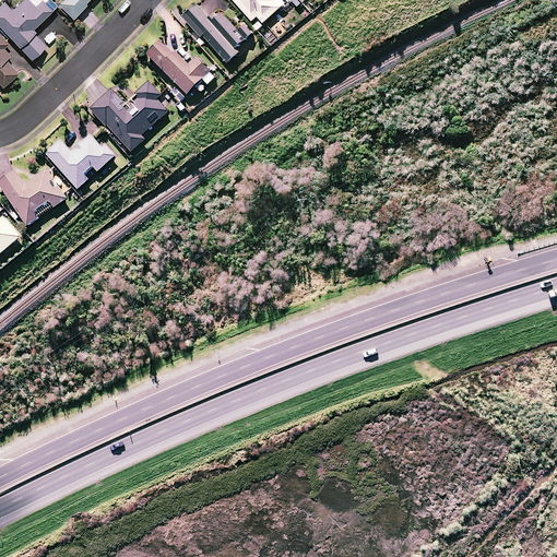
[(44,43),(32,31),(34,30),(32,26),(49,9),(42,0),(18,0),(10,8),(3,0),(0,0),(0,25),(30,57),(44,43)]
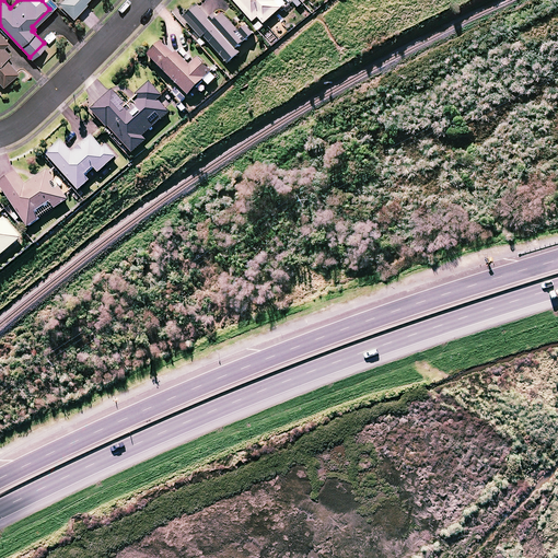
[(58,0),(57,1),(71,15),(84,2),(83,1),(84,0),(58,0)]
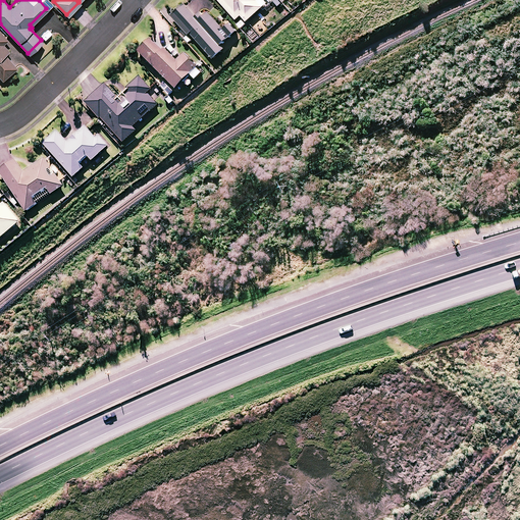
[(240,14),(245,20),(259,7),(261,9),(271,0),(218,0),(235,18),(240,14)]
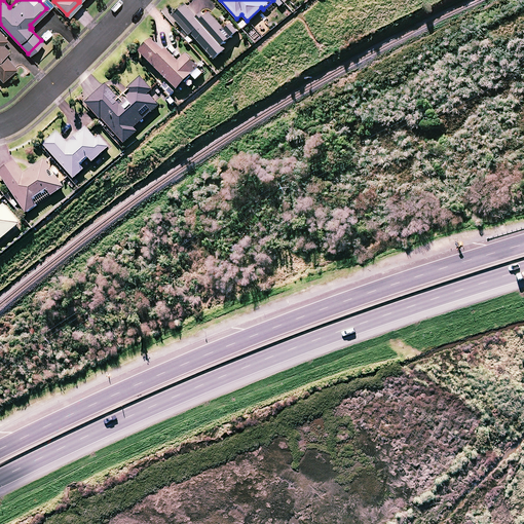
[(196,15),(186,3),(173,15),(188,33),(190,32),(214,58),(224,48),(221,44),(237,30),(230,22),(223,27),(206,7),(196,15)]
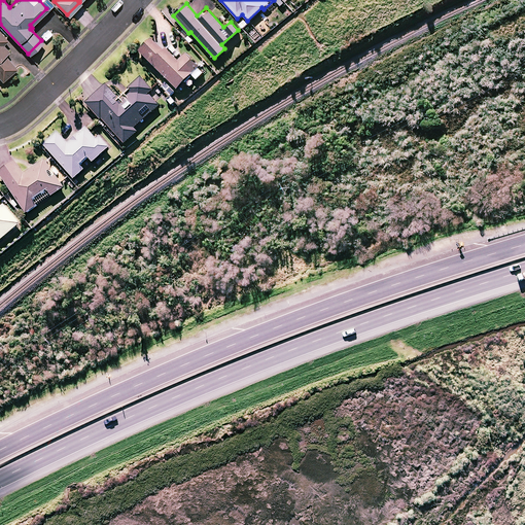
[(6,39),(0,31),(0,78),(1,79),(14,67),(3,54),(7,49),(1,42),(6,39)]
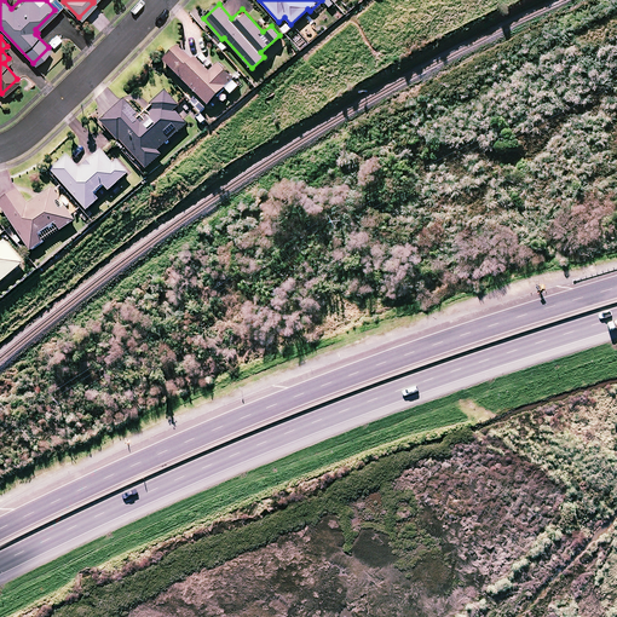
[(191,58),(178,44),(161,61),(206,104),(223,87),(229,93),(238,84),(218,63),(211,70),(195,55),(191,58)]
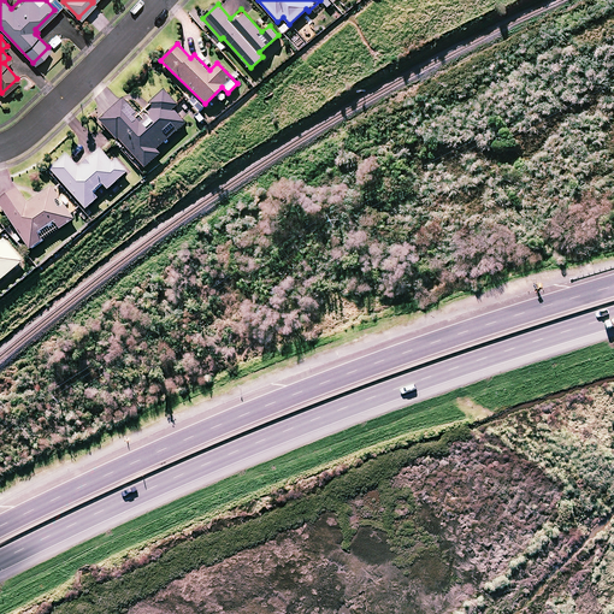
[(176,105),(161,90),(148,104),(149,105),(139,116),(122,98),(99,120),(143,167),(158,153),(154,149),(183,122),(171,110),(176,105)]
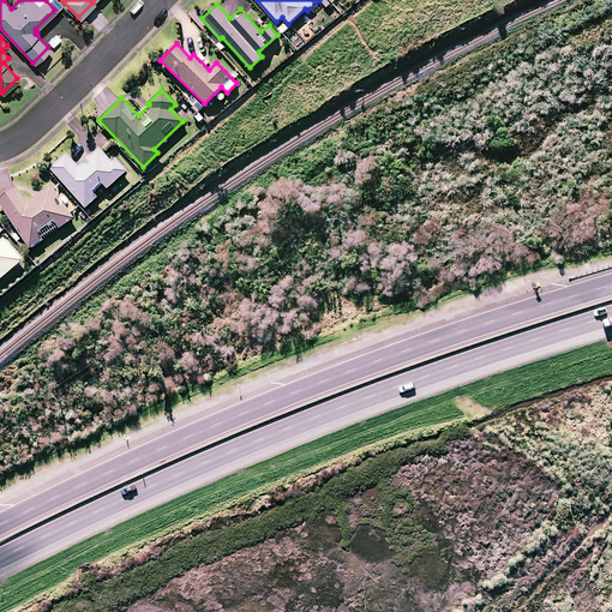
[(111,161),(97,148),(77,167),(65,154),(48,168),(84,208),(96,197),(90,191),(100,183),(106,189),(125,171),(114,159),(111,161)]
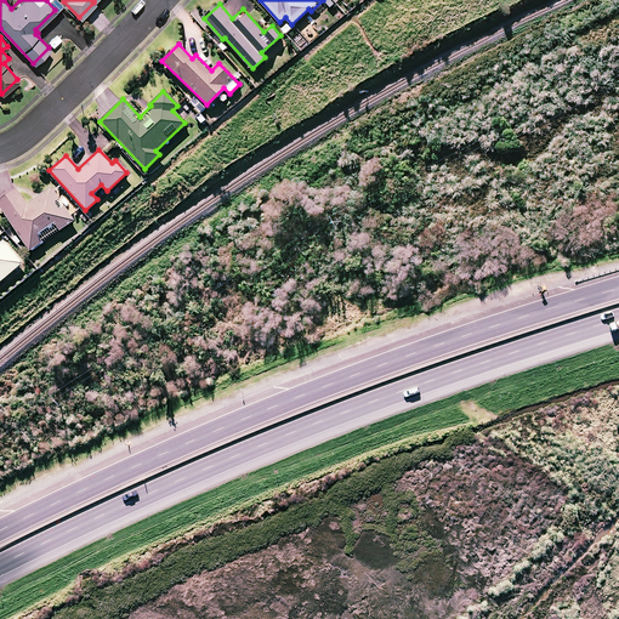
[(50,187),(26,203),(16,188),(13,189),(5,168),(0,170),(0,208),(28,251),(73,222),(50,187)]
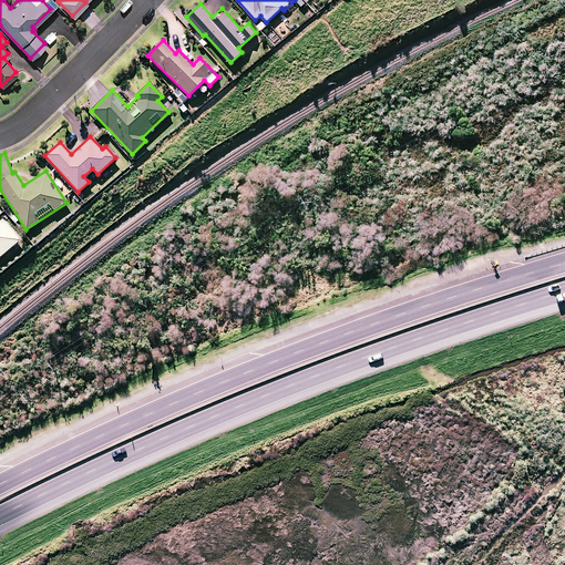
[(0,255),(19,240),(2,219),(0,221),(0,255)]
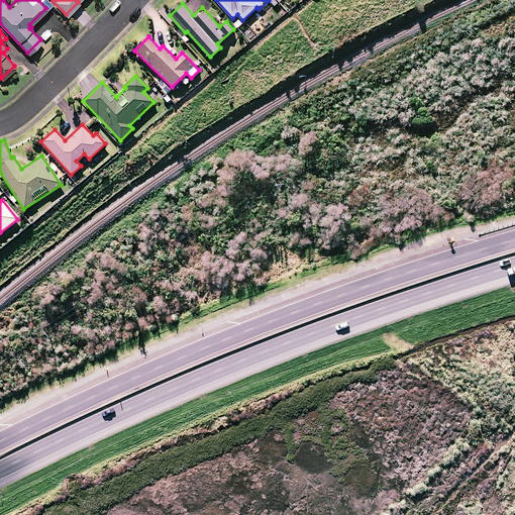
All buildings are outlined.
